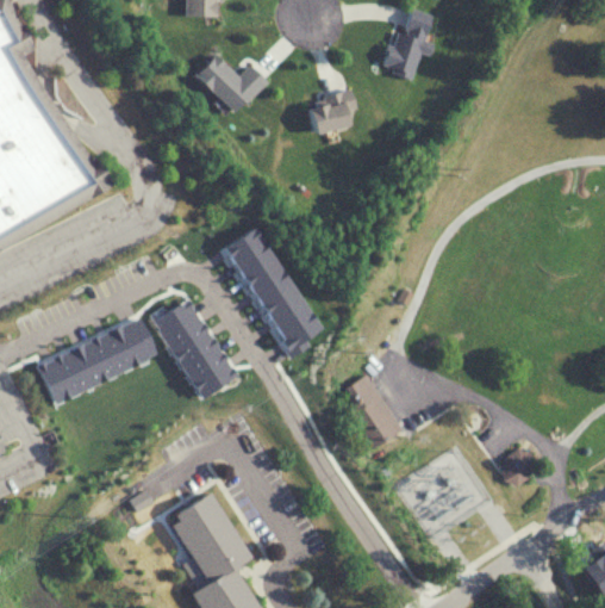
[(193,0),(194,20),(225,20),(225,0),(193,0)]
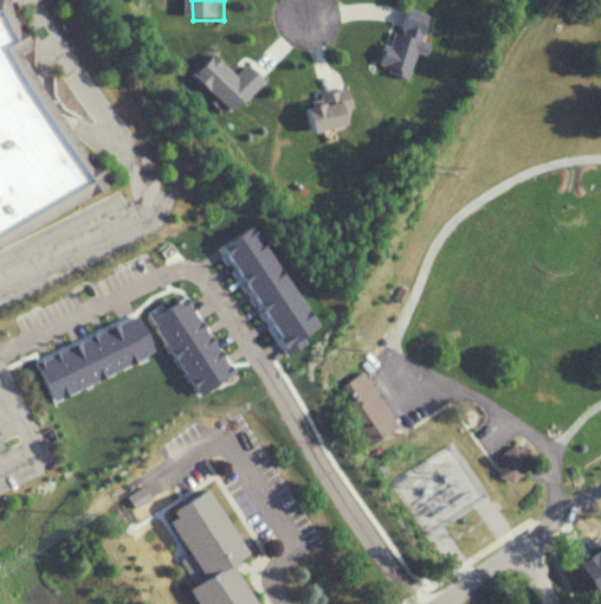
[(0,19),(18,10),(116,190),(0,252),(0,19)]
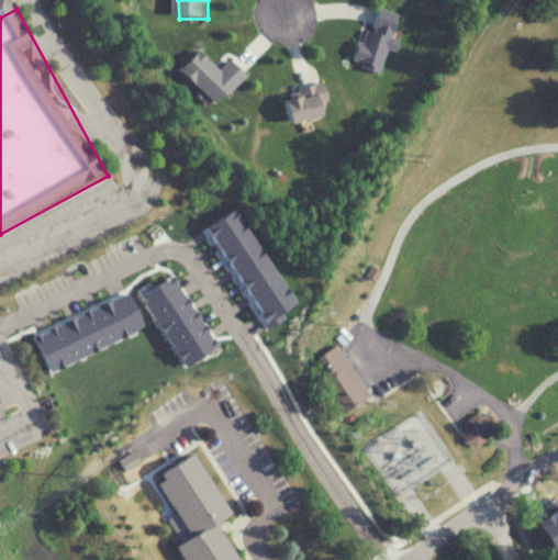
[(287,127),(324,118),(321,105),(328,103),(324,85),(294,92),(297,99),(280,103),(287,127)]
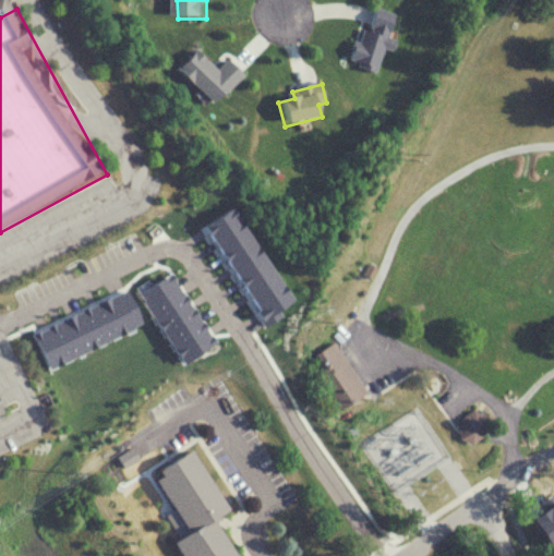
[(204,228),(232,208),(296,301),(281,311),(286,317),(267,329),(257,313),(261,311),(204,228)]
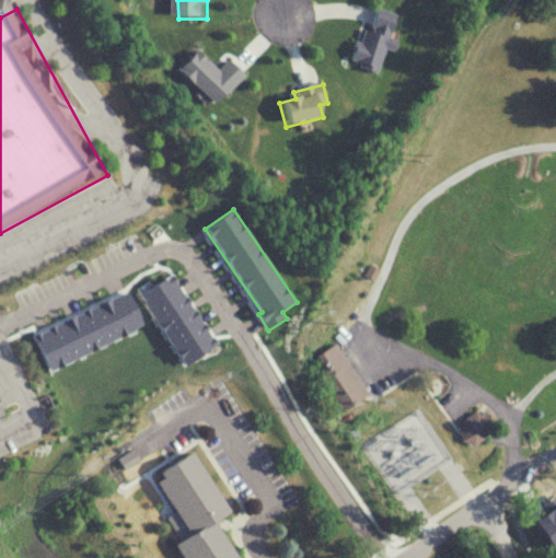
[(139,290),(142,294),(140,295),(146,303),(145,304),(154,318),(153,320),(158,326),(159,325),(163,332),(162,333),(168,340),(169,339),(187,367),(219,344),(215,337),(213,338),(209,332),(210,330),(206,324),(204,324),(200,317),(196,311),(195,311),(190,304),(192,304),(187,297),(186,297),(176,283),(177,282),(173,276),(162,281),(153,286),(150,282),(139,290)]
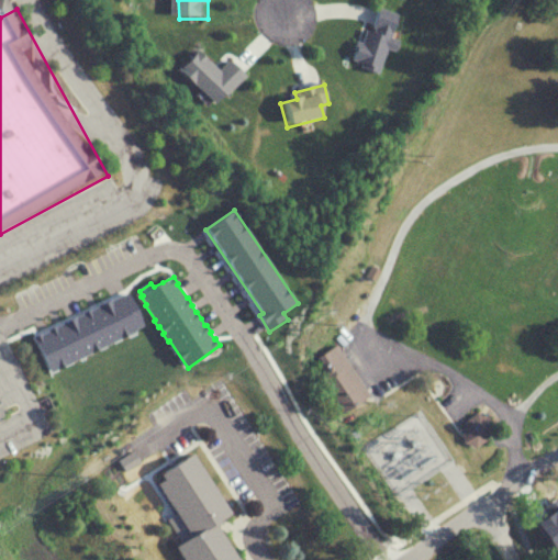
[(33,337),(49,373),(137,332),(136,329),(144,326),(129,293),(112,301),(112,300),(98,306),(99,308),(91,311),(91,310),(82,313),(84,315),(77,317),(76,317),(63,323),(63,325),(56,327),(56,326),(47,331),(48,332),(41,335),(41,334),(33,337)]
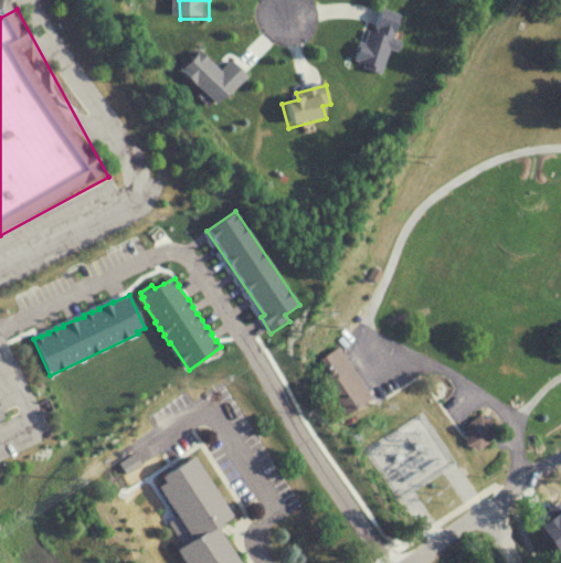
[(348,416),(372,402),(341,348),(317,362),(348,416)]
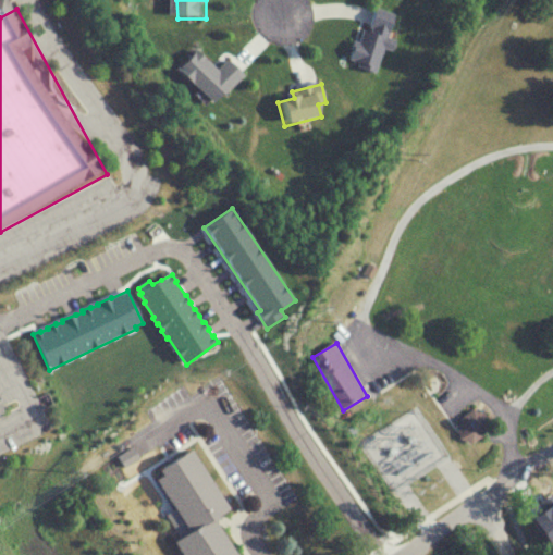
[(491,426),(475,410),(455,431),(471,446),(491,426)]
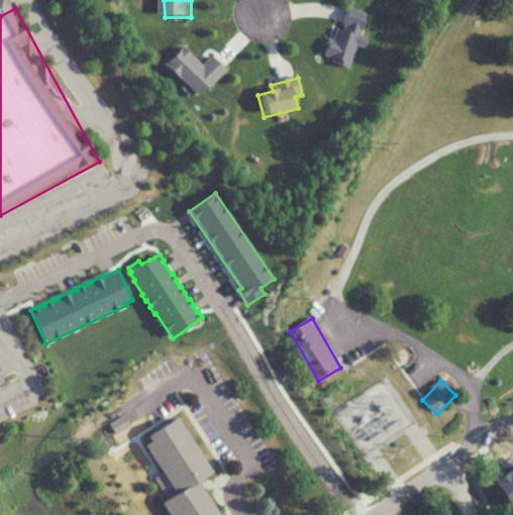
[(179,493),(144,437),(180,416),(214,472),(200,481),(220,514),(172,514),(164,502),(179,493)]
